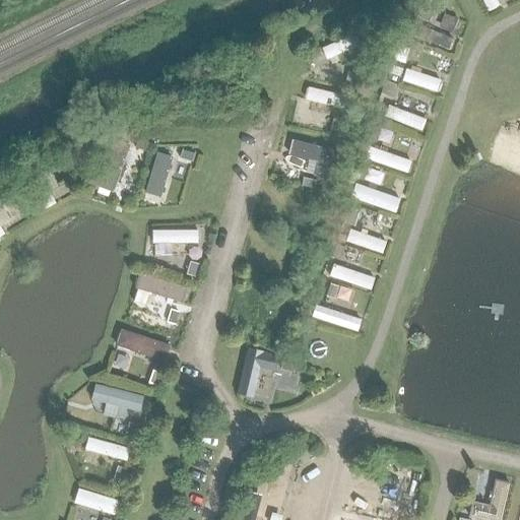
[(499,5),(496,0),(481,0),(488,10),(499,5)]
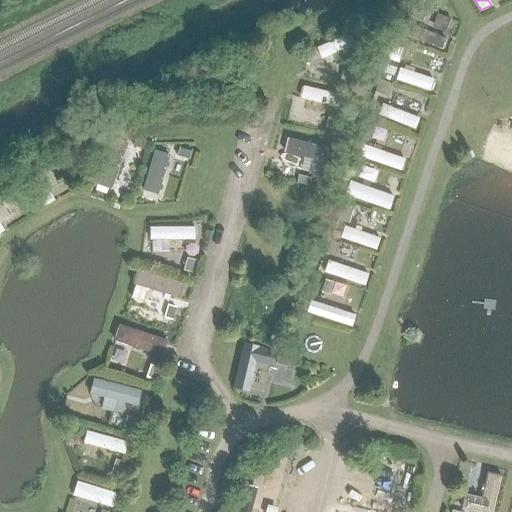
[(434,33),(431,43),(446,48),(449,37),(434,33)]
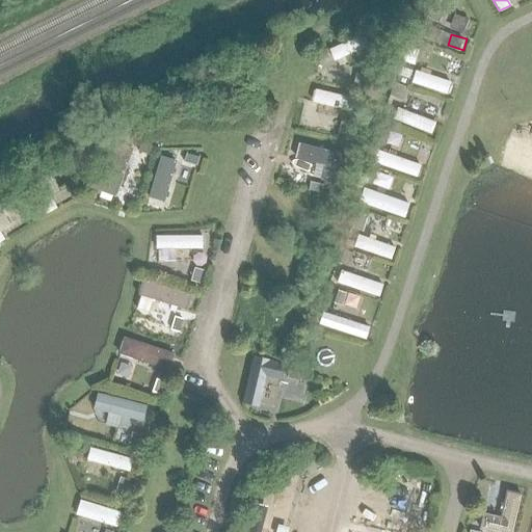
[(361,36),(327,50),(331,61),(365,48),(361,36)]
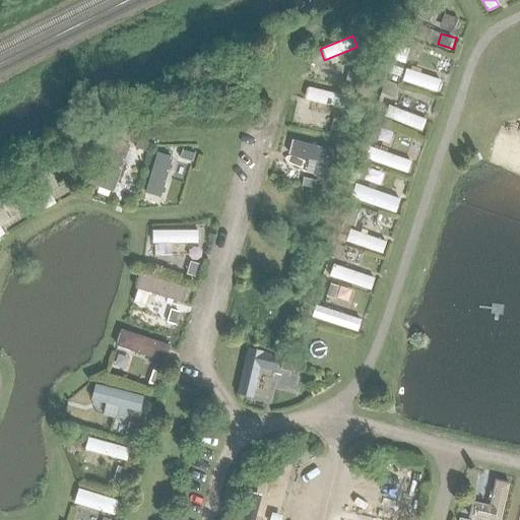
[(438,80),(405,70),(401,81),(434,91),(438,80)]
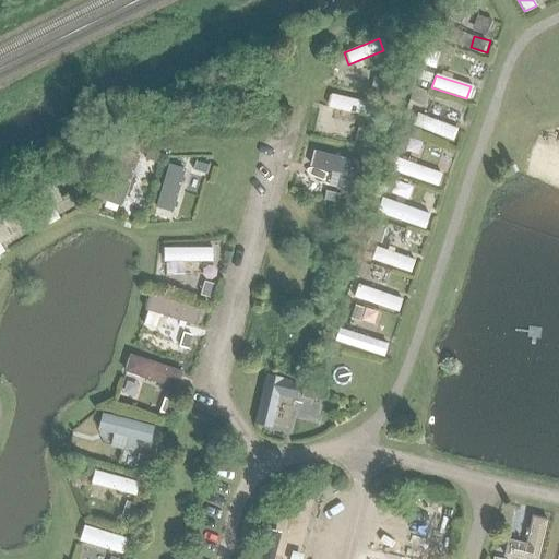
[(369,104),(331,95),(328,108),(366,117),(369,104)]
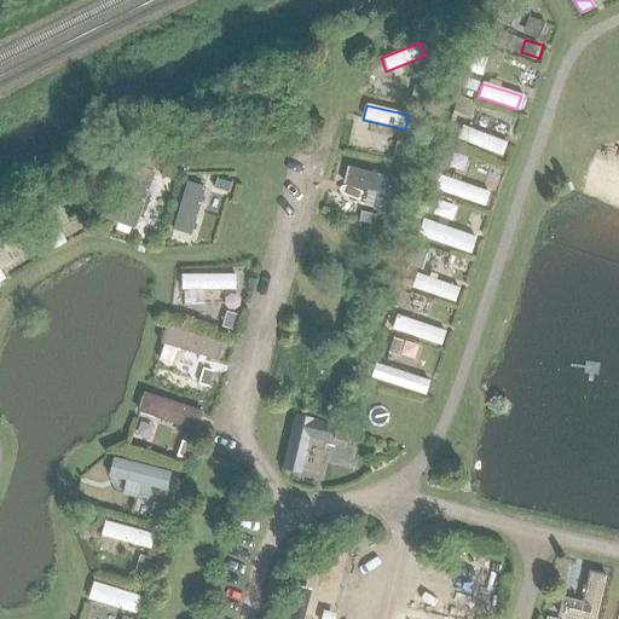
[(504,142),(461,126),(456,139),(498,156),(504,142)]
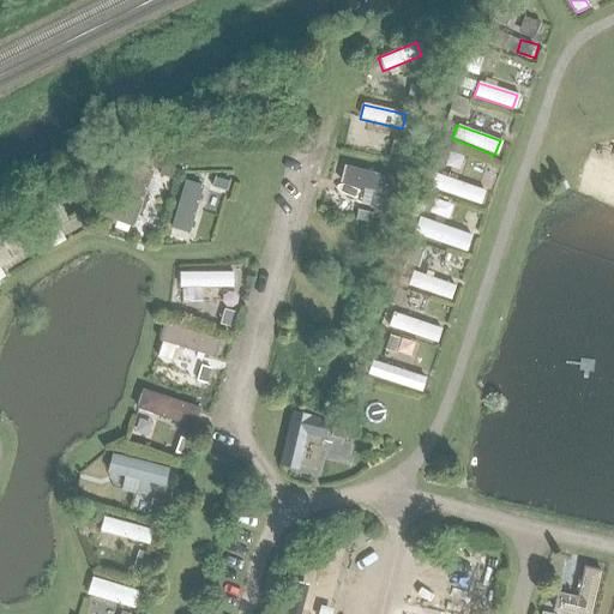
[(151,173),(132,166),(112,220),(132,227),(151,173)]
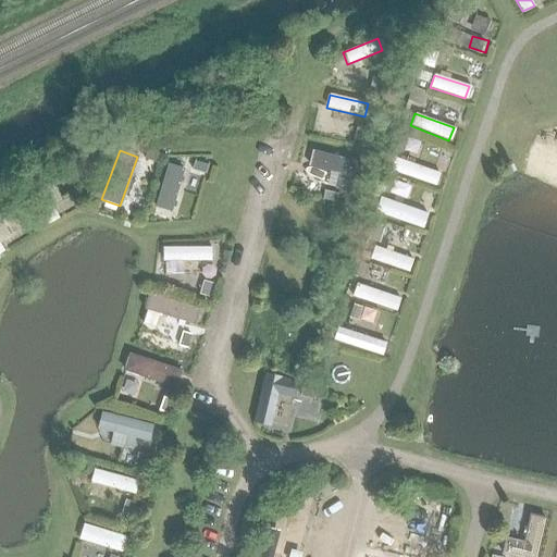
[(359,162),(316,151),(311,166),(338,174),(335,188),(351,193),(359,162)]
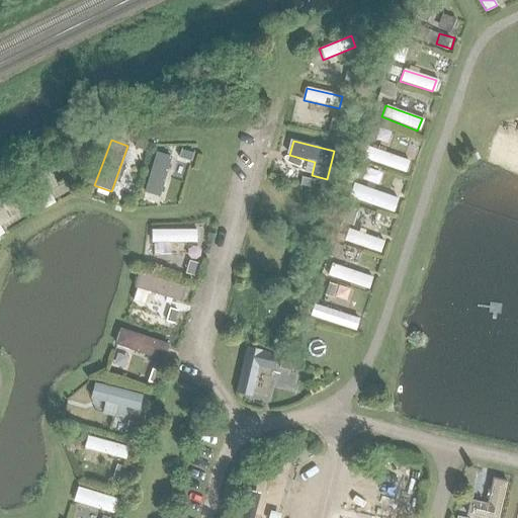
[(407,161),(366,148),(362,159),(403,173),(407,161)]
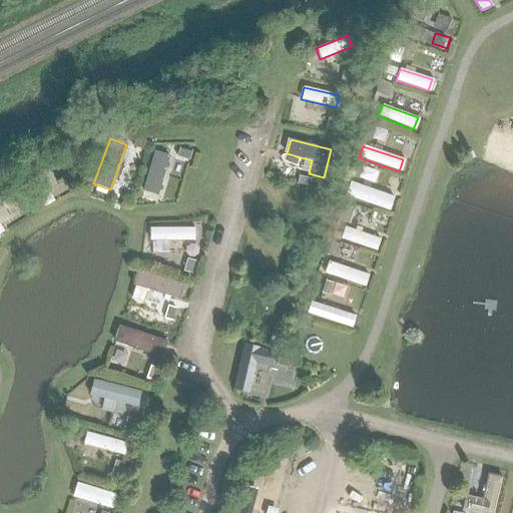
[(169,156),(154,152),(144,190),(158,194),(169,156)]
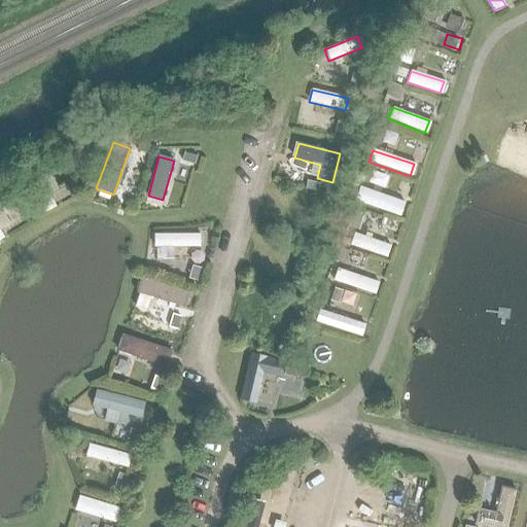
[(38,176),(28,181),(45,212),(56,207),(38,176)]
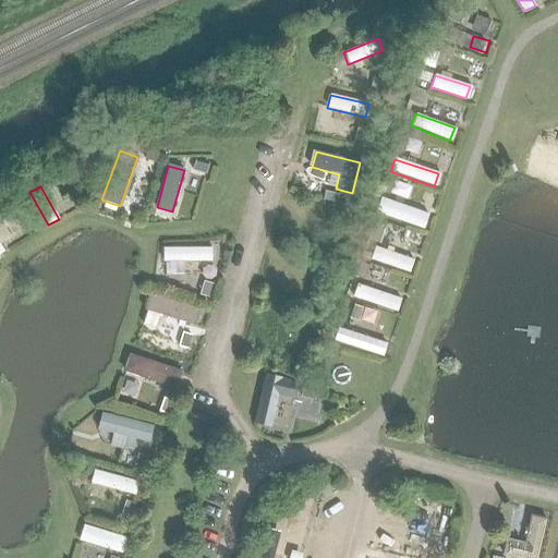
[(426,214),(380,198),(375,213),(421,228),(426,214)]
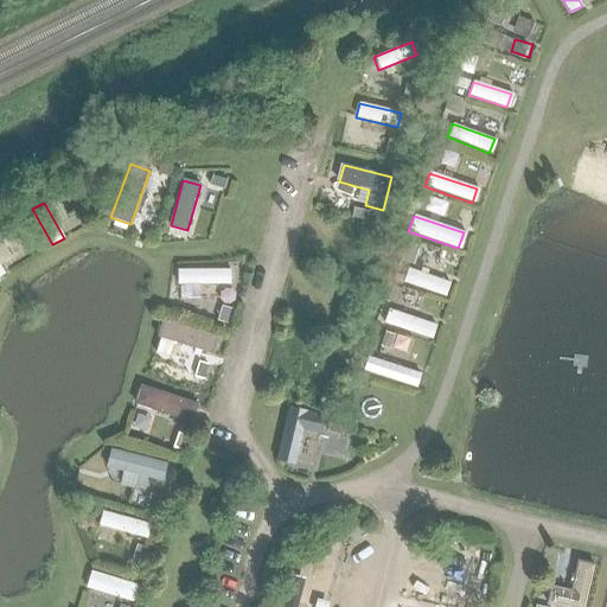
[(230,269),(178,270),(179,283),(230,283),(230,269)]
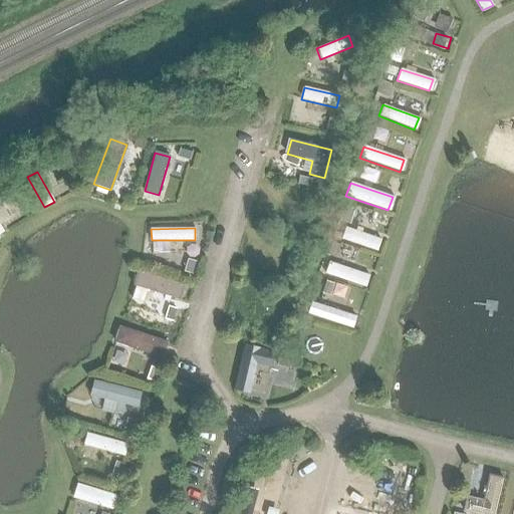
[(378,239),(344,228),(340,239),(374,251),(378,239)]
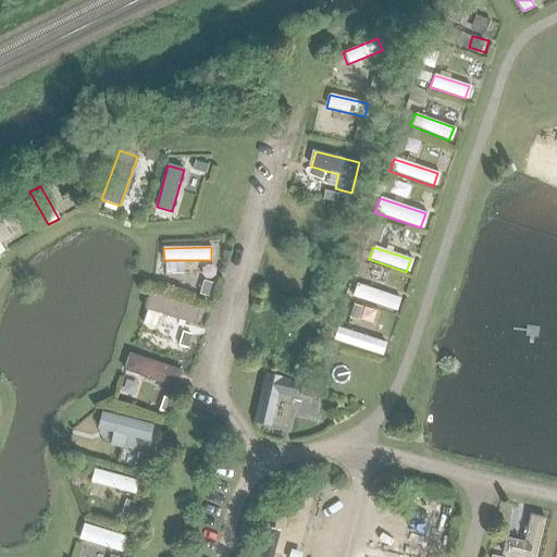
[(398,298),(356,284),(351,297),(394,311),(398,298)]
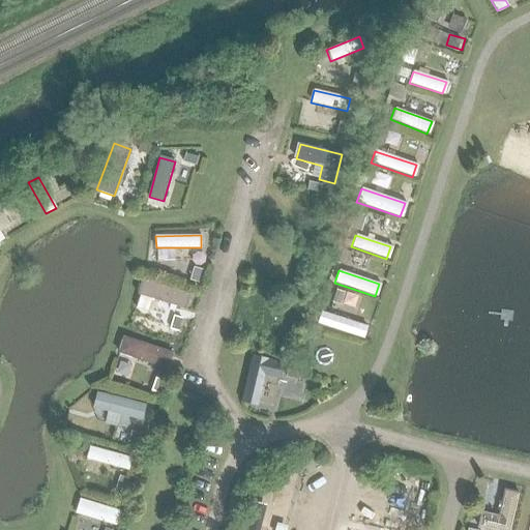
[(188,296),(143,283),(139,295),(185,308),(188,296)]
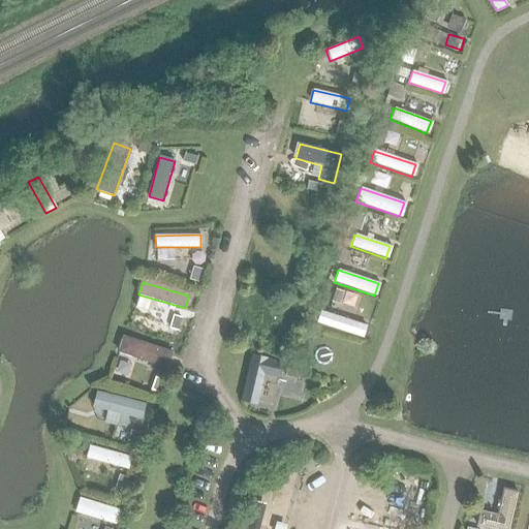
[(365,325),(320,311),(316,322),(361,337),(365,325)]
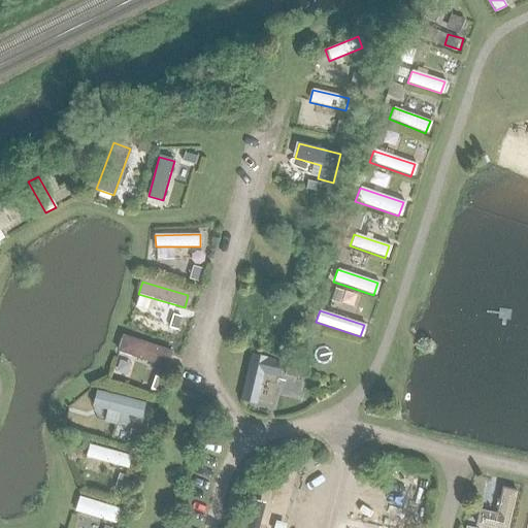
[(169,312),(165,324),(179,330),(184,319),(169,312)]
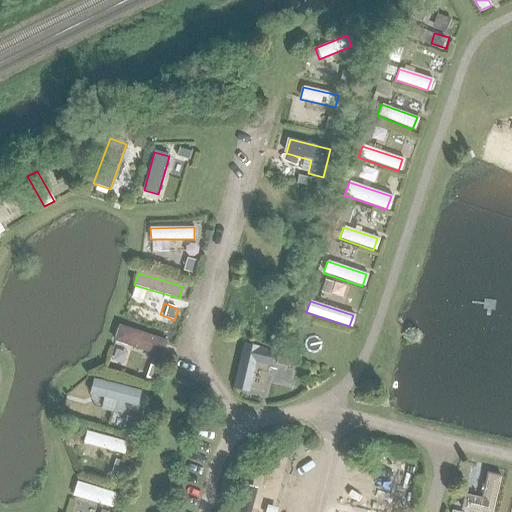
[(165,343),(120,329),(115,346),(160,360),(165,343)]
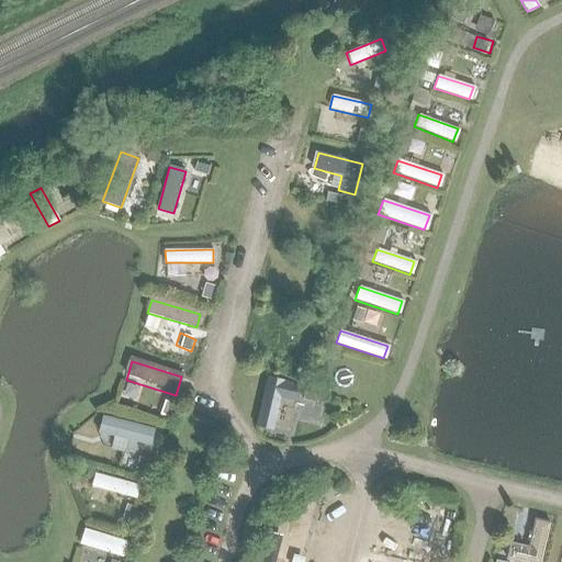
[(267,378),(256,425),(271,428),(278,397),(295,402),(300,385),(267,378)]
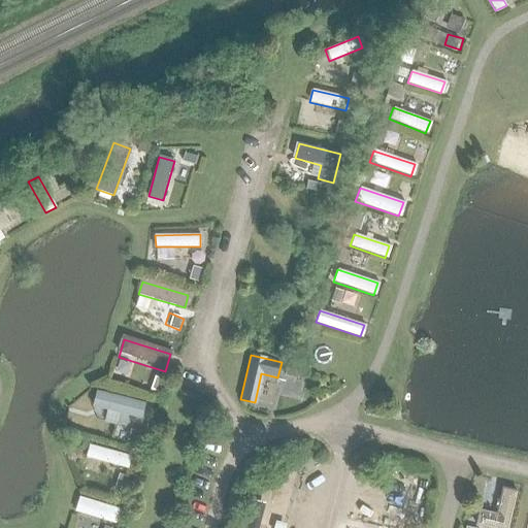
[(144,405),(97,393),(94,407),(141,419),(144,405)]
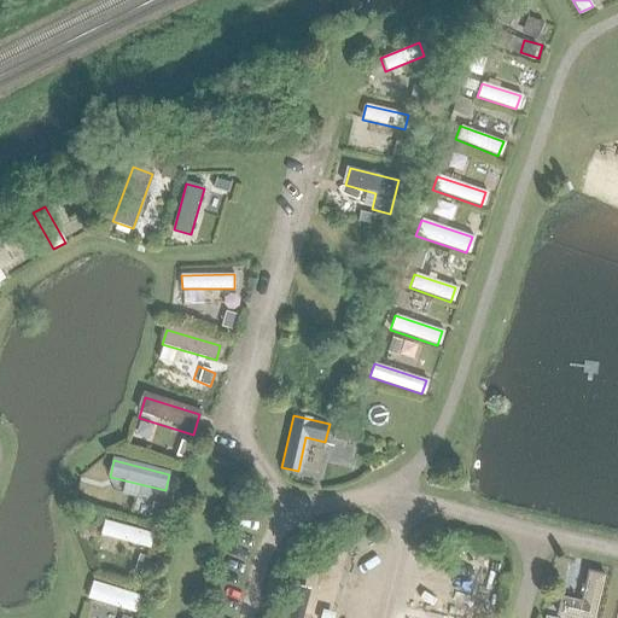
[(155,535),(100,520),(95,537),(150,552),(155,535)]
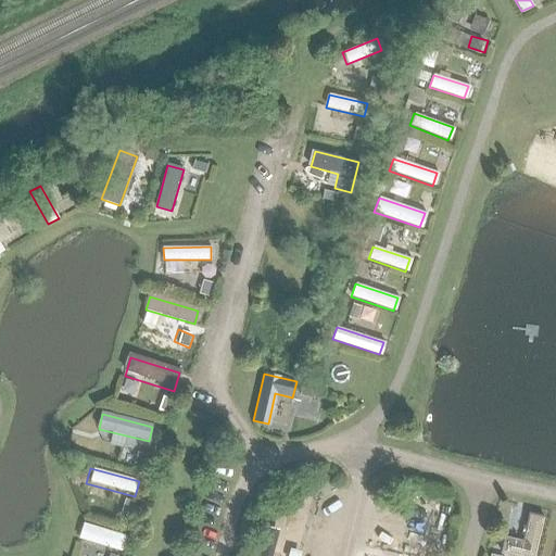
[(506,555),(533,555),(543,518),(527,514),(520,542),(504,538),(500,554),(506,555)]
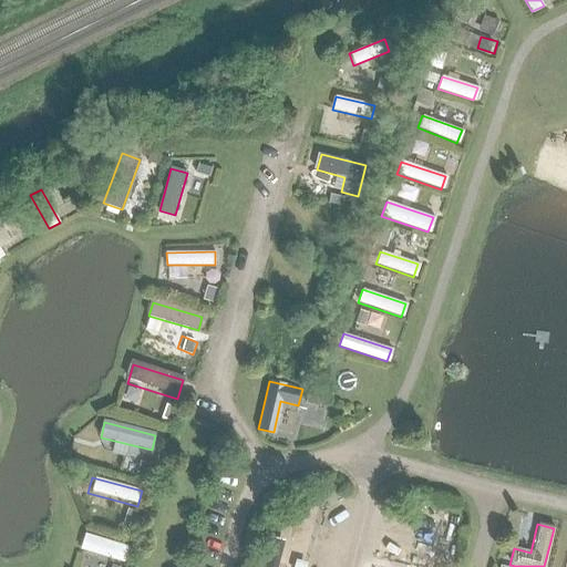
[(129,547),(86,534),(82,550),(124,563),(129,547)]
